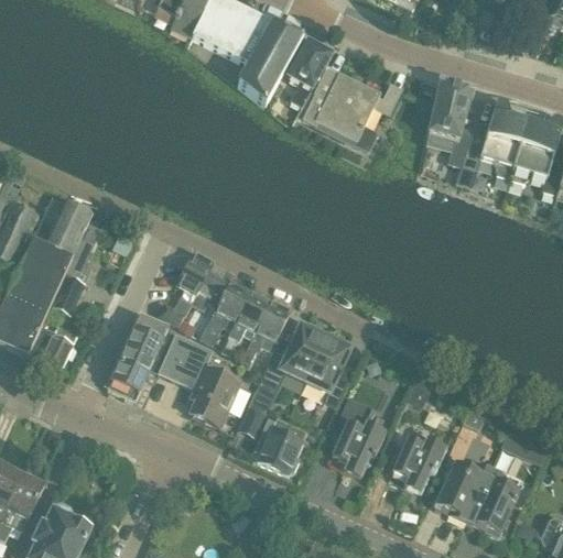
[(141,8),(144,0),(121,0),(140,9),(141,7),(141,8)]
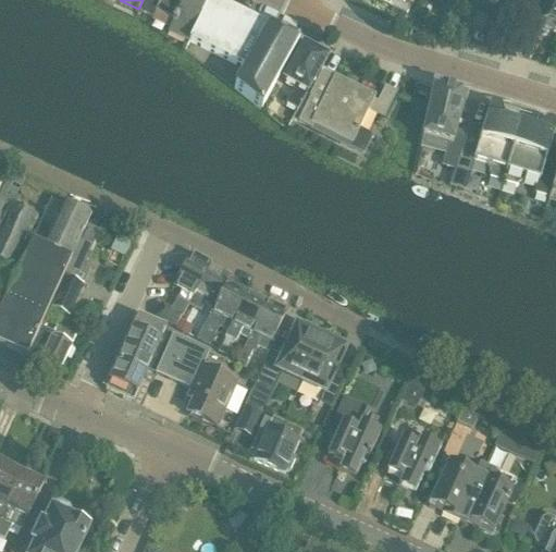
[(143,0),(139,8),(152,14),(156,8),(173,16),(172,19),(173,20),(169,28),(188,38),(207,0),(143,0)]
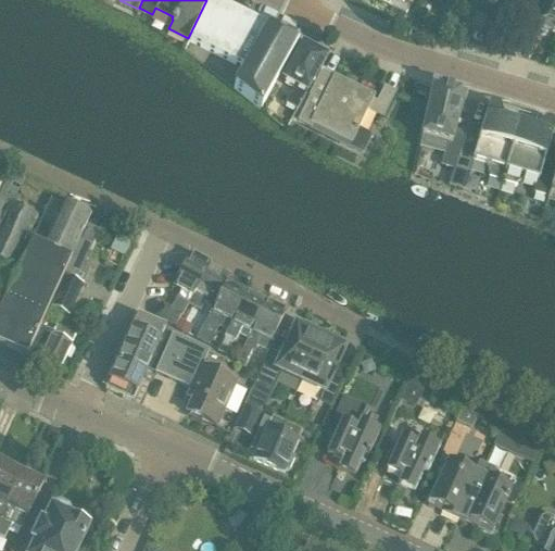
[(261,104),(298,38),(219,0),(206,0),(189,37),(243,64),(234,83),(261,104)]
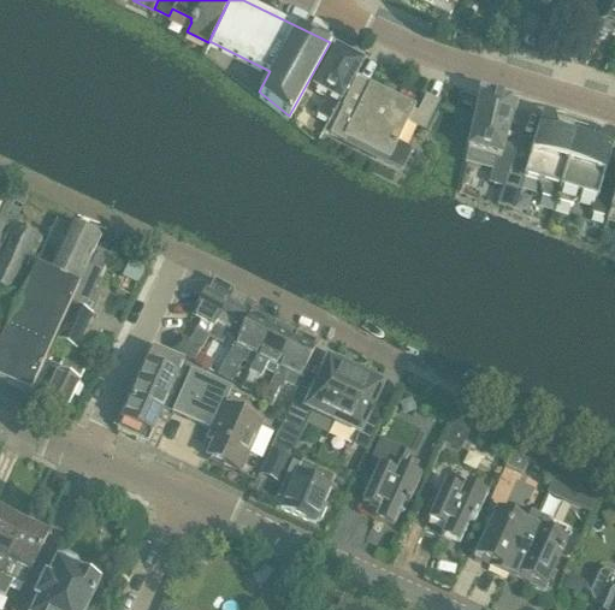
[(424,0),(449,12),(453,6),(451,4),(445,0),(424,0)]
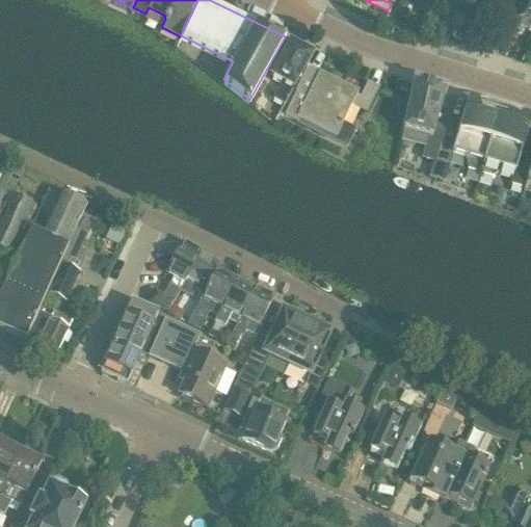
[(522,0),(513,20),(514,21),(516,25),(523,27),(526,26),(530,28),(530,0),(522,0)]
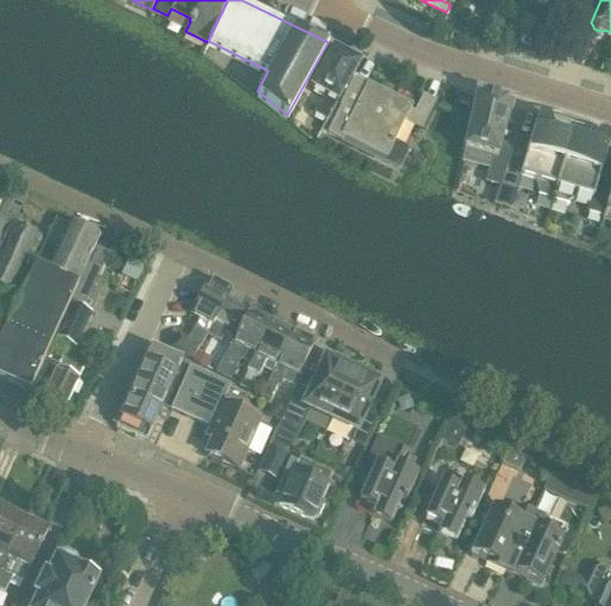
[(334,44),(312,84),(325,91),(315,111),(327,117),(359,59),(349,53),(348,50),(341,46),(337,47),(334,44)]
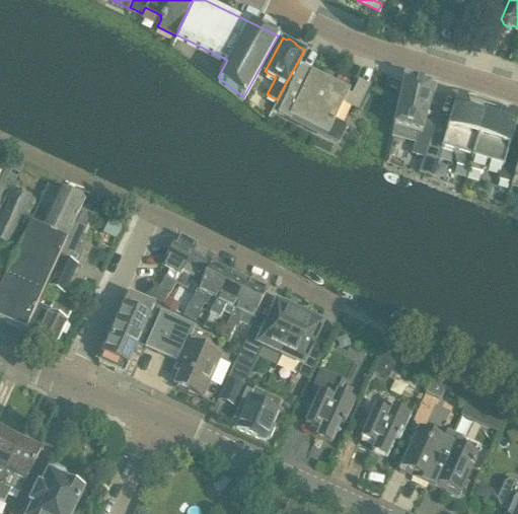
[(289,86),(277,111),(339,141),(348,122),(335,116),(343,100),(358,107),(370,81),(359,76),(352,91),(348,89),(350,85),(300,61),(288,86),(289,86)]
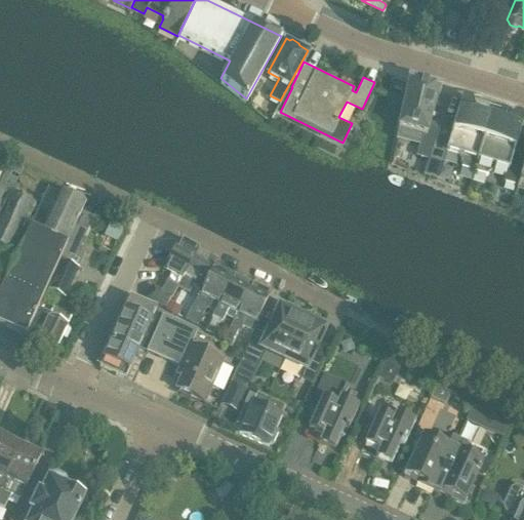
[(417,153),(430,157),(439,124),(430,121),(439,86),(409,78),(396,136),(419,142),(417,153)]
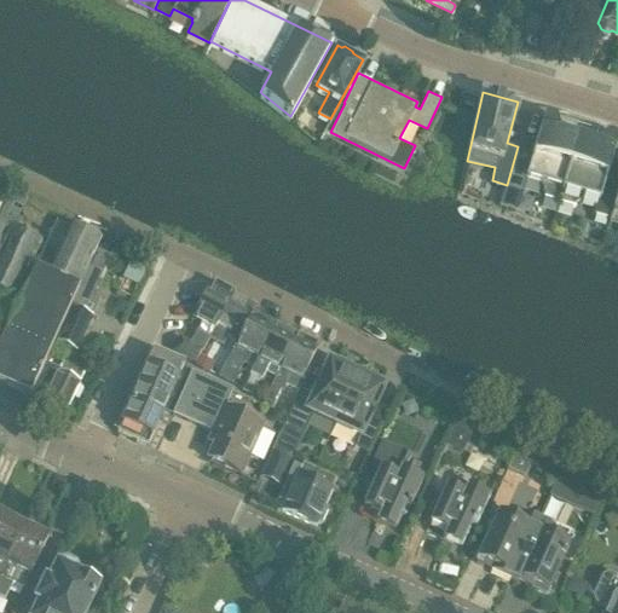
[(548,186),(562,191),(575,149),(559,145),(554,123),(556,114),(546,110),(537,138),(521,134),(518,146),(507,185),(524,190),(527,175),(542,180),(544,188),(548,186)]
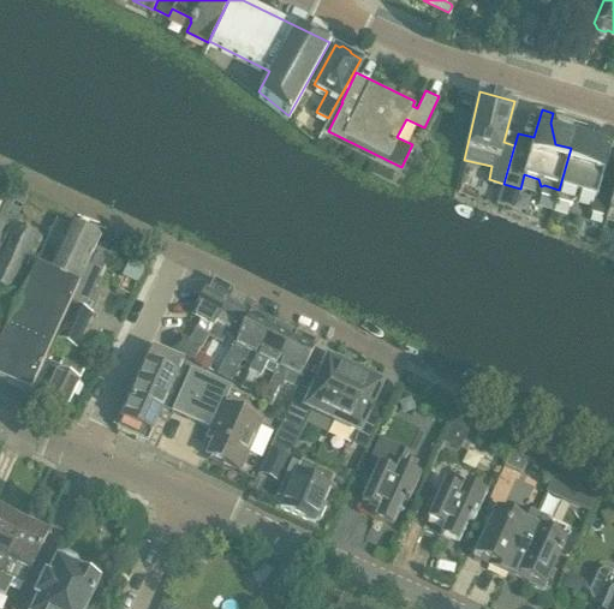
[(613,161),(607,159),(613,136),(613,131),(603,127),(601,137),(585,153),(571,148),(559,190),(572,193),(574,197),(580,191),(595,196),(591,209),(608,214),(613,192),(613,161)]
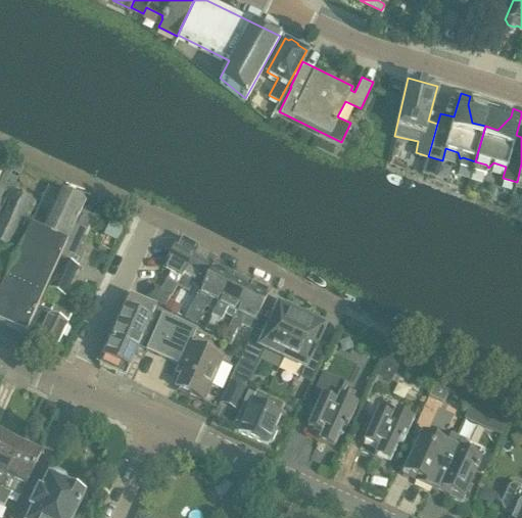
[(6,173),(0,188),(0,197),(13,203),(26,176),(20,173),(18,179),(6,173)]
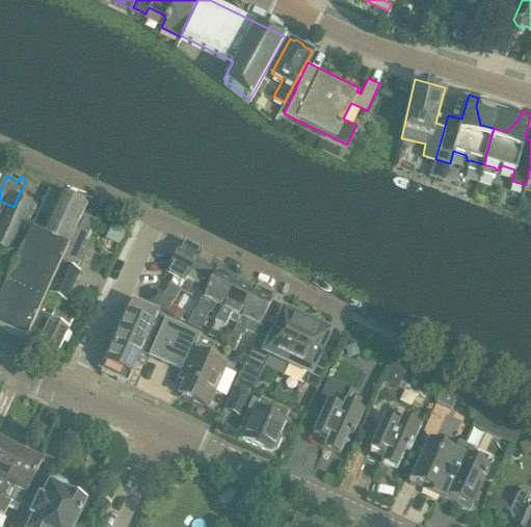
[(26,179),(14,207),(31,214),(42,191),(29,186),(31,181),(26,179)]
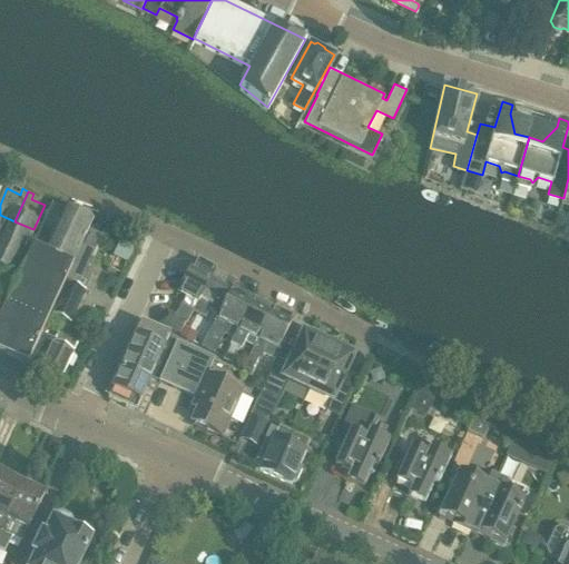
[(0,348),(28,362),(41,330),(51,310),(74,261),(71,260),(88,225),(91,217),(51,201),(0,314),(0,348)]
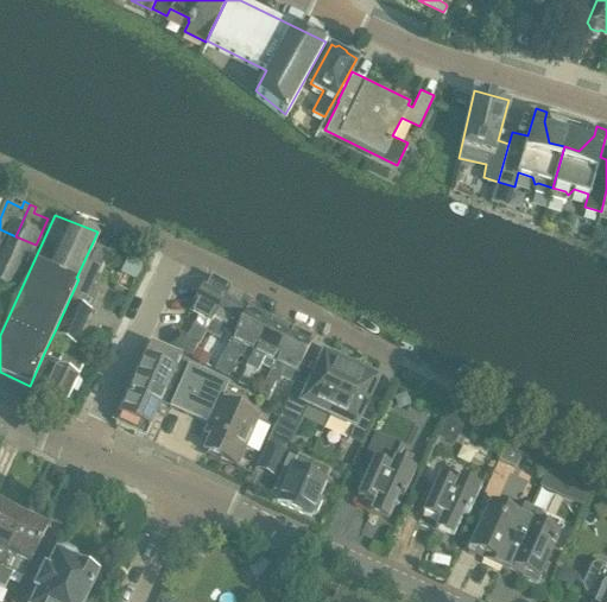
[(75,340),(90,305),(100,285),(94,282),(109,247),(94,240),(76,278),(78,279),(55,331),(75,340)]
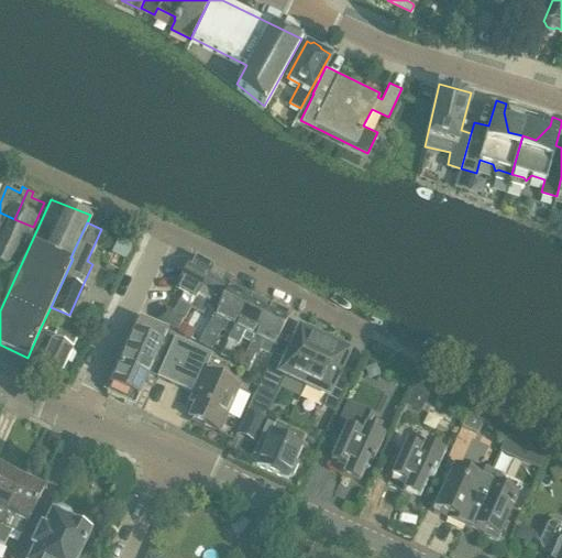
[(17,243),(11,255),(20,260),(24,248),(17,243)]
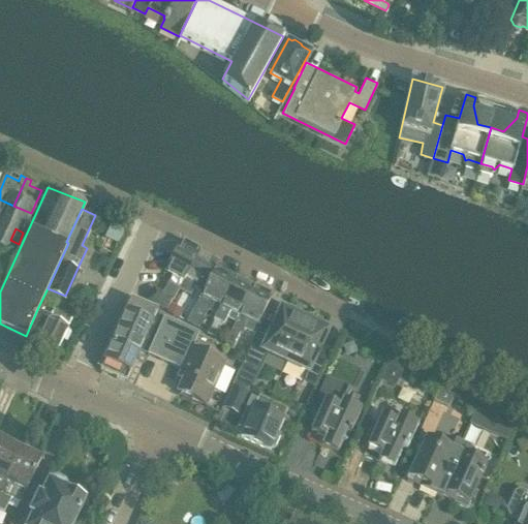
[(180,285),(200,248),(182,238),(165,268),(173,271),(168,279),(180,285)]
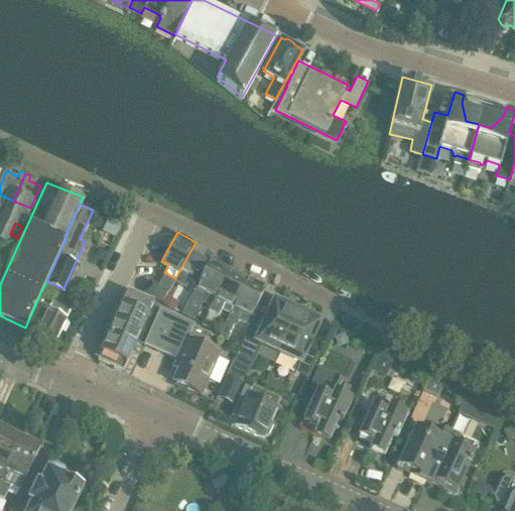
[(3,240),(0,247),(0,252),(5,255),(10,244),(3,240)]
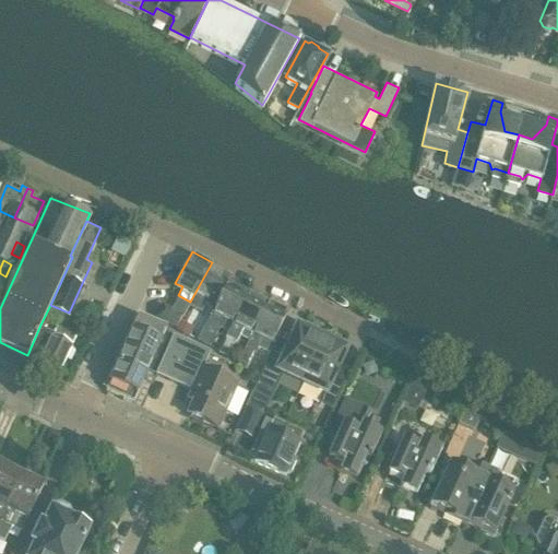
[(214,305),(230,273),(212,262),(190,302),(201,308),(205,301),(214,305)]
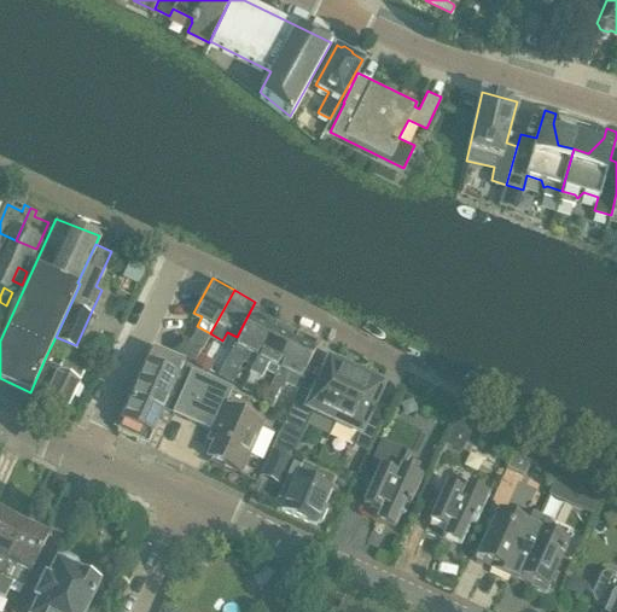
[(226,357),(217,372),(227,377),(232,379),(238,368),(232,366),(233,363),(239,366),(243,359),(252,363),(273,322),(251,312),(234,344),(227,357),(226,357)]
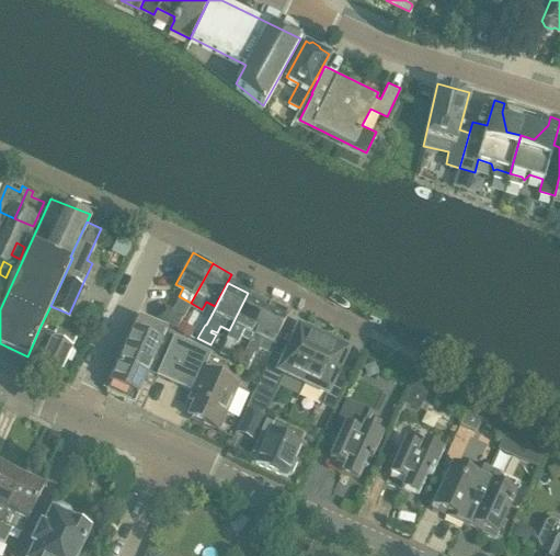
[(220,350),(227,353),(233,340),(237,342),(244,327),(253,331),(267,303),(248,293),(229,330),(220,350)]
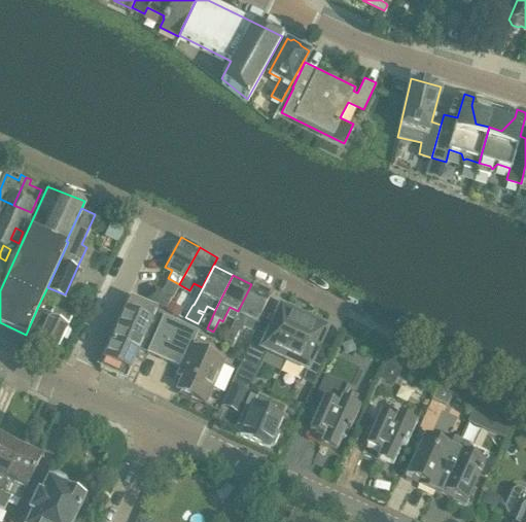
[(225,337),(230,339),(233,341),(239,328),(241,329),(244,325),(254,331),(257,322),(258,323),(259,321),(257,320),(271,293),(251,284),(238,311),(225,337)]
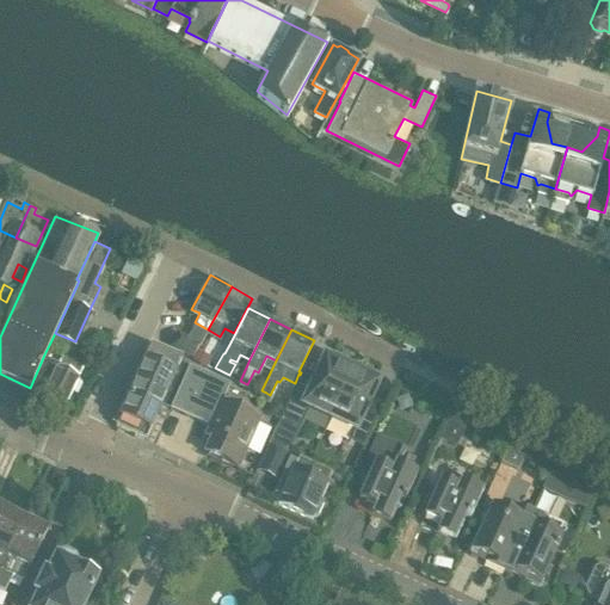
[(192,356),(199,341),(179,331),(172,344),(192,356)]
